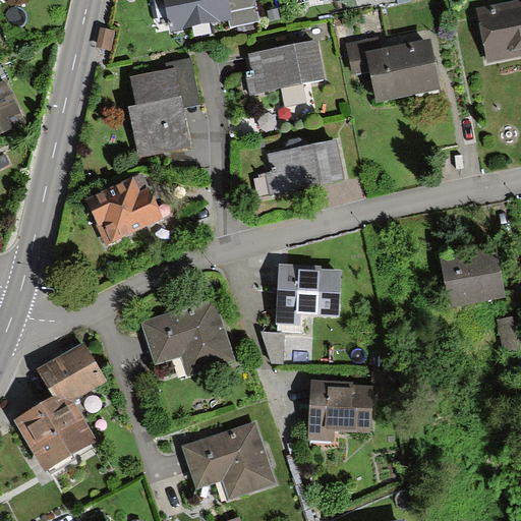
[(228,0),(164,0),(171,32),(229,19),(232,19),(228,0)]
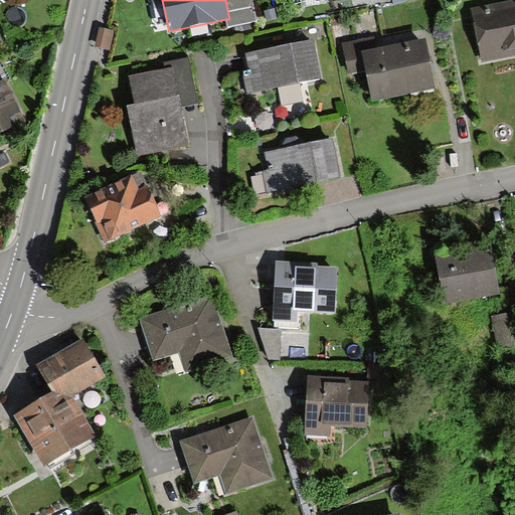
[(252,0),(225,0),(229,19),(226,19),(227,27),(255,21),(252,0)]
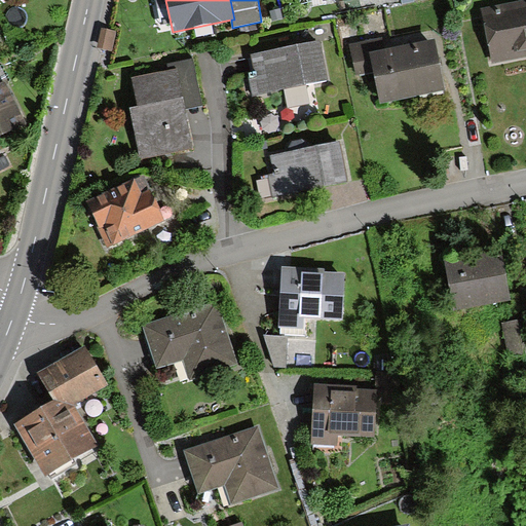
[(525,3),(481,10),(490,62),(525,55),(525,3)]
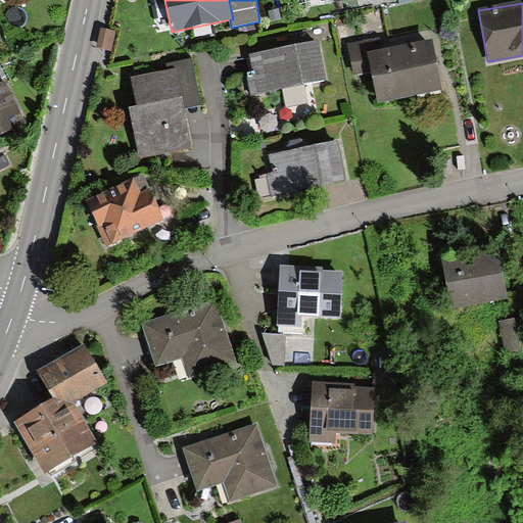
[(109,33),(97,31),(93,51),(105,53),(109,33)]
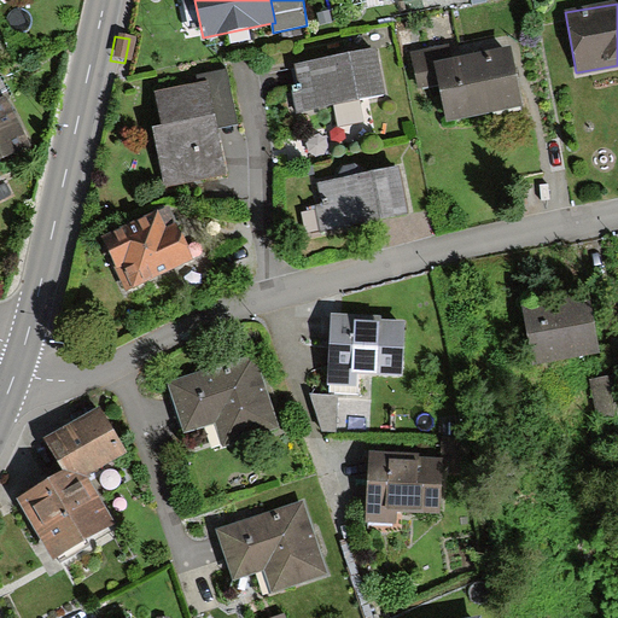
[(524,101),(513,47),(453,59),(450,47),(412,56),(418,85),(439,81),(448,117),(524,101)]
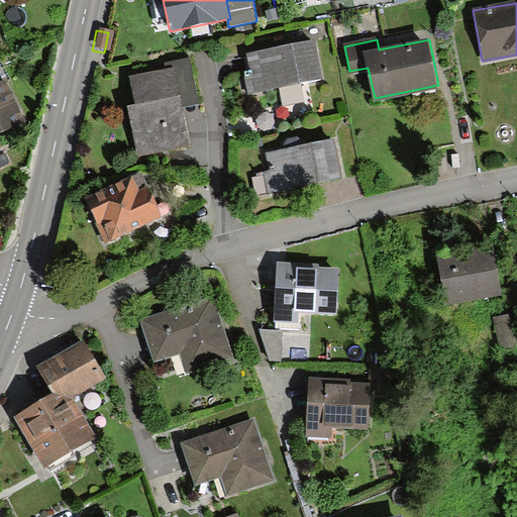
[(323,79),(315,40),(247,54),(251,76),(244,77),(247,93),(323,79)]
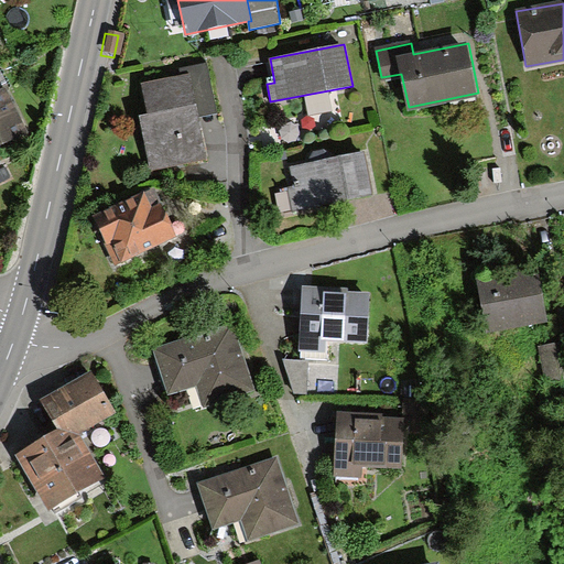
[(216,111),(206,64),(181,69),(183,75),(141,84),(148,112),(138,115),(150,172),(208,160),(199,116),(216,111)]
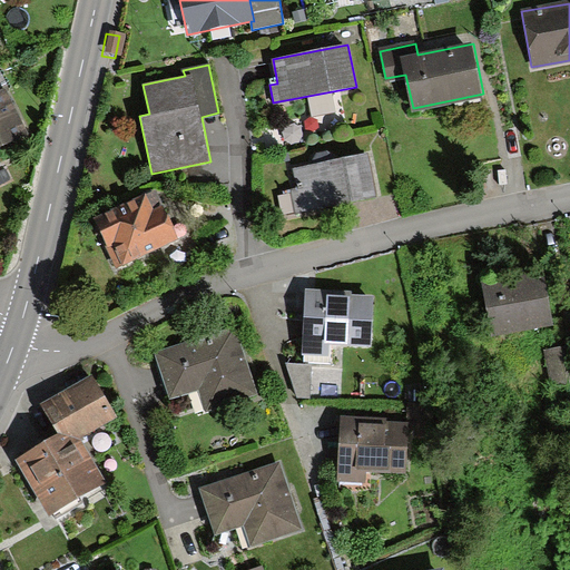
[(0,139),(19,130),(0,90),(0,139)]
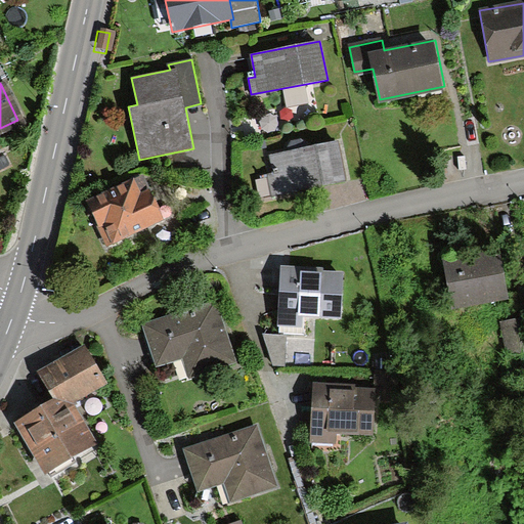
[(347,180),(339,139),(268,153),(272,174),(255,177),(259,198),(347,180)]
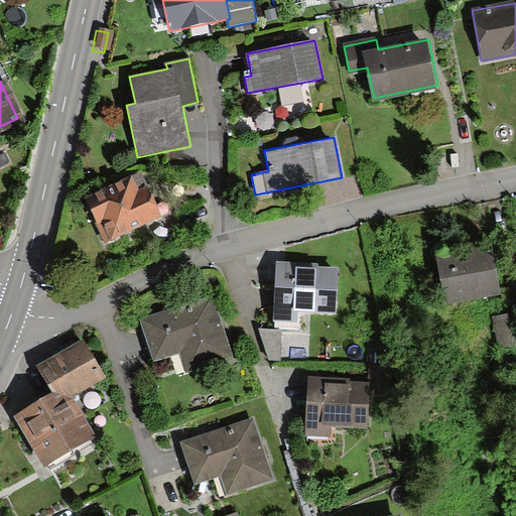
[(141,171),(85,198),(106,243),(162,217),(141,171)]
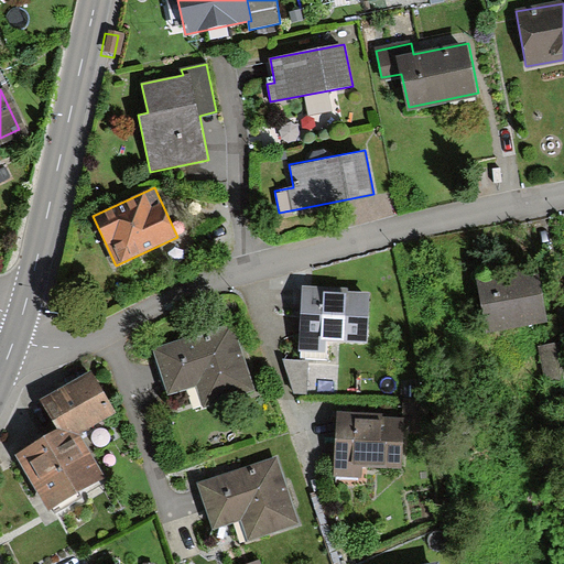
[(531,272),(477,279),(484,329),(538,322),(531,272)]
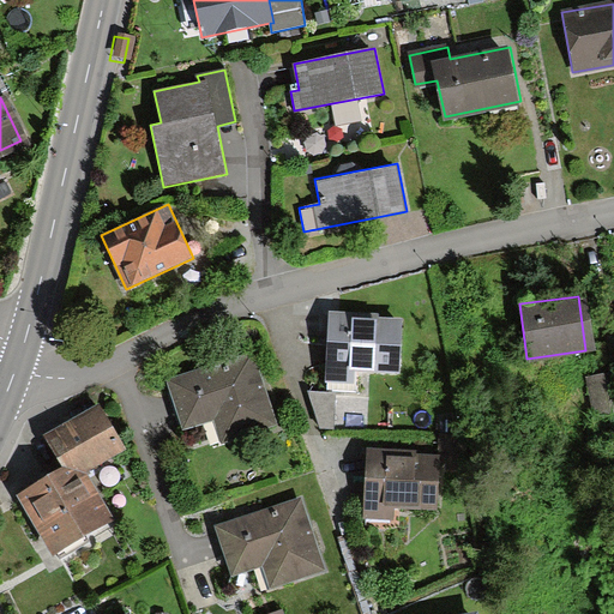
[(395,323),(327,318),(324,380),(349,381),(350,369),(392,372),(395,323)]
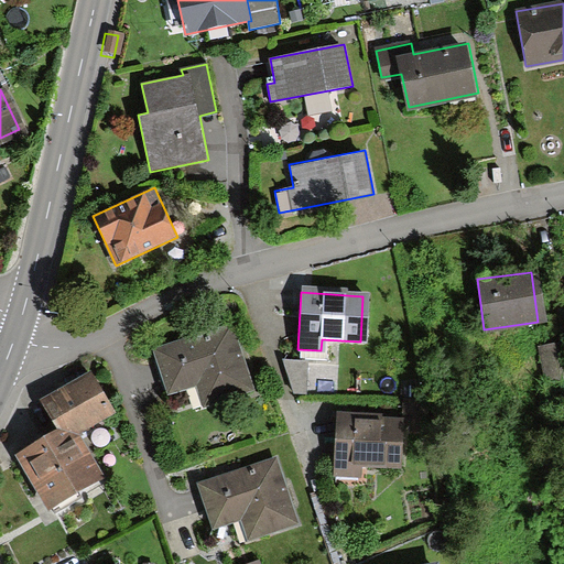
[(227,326),(151,348),(163,390),(192,382),(197,400),(245,386),(227,326)]
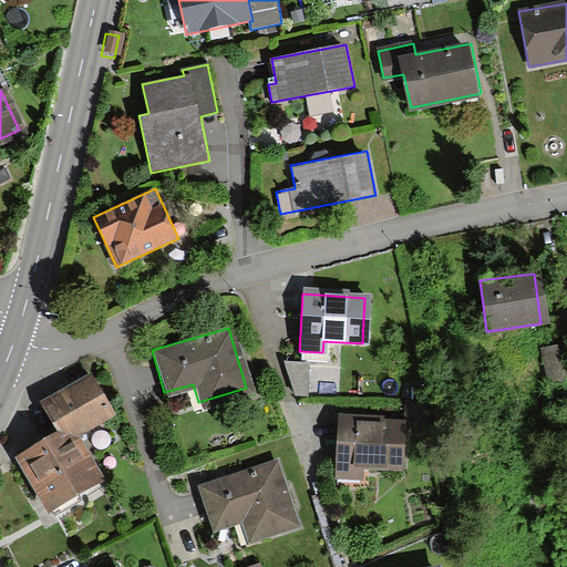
[(566,340),(543,344),(547,375),(566,372),(566,340)]
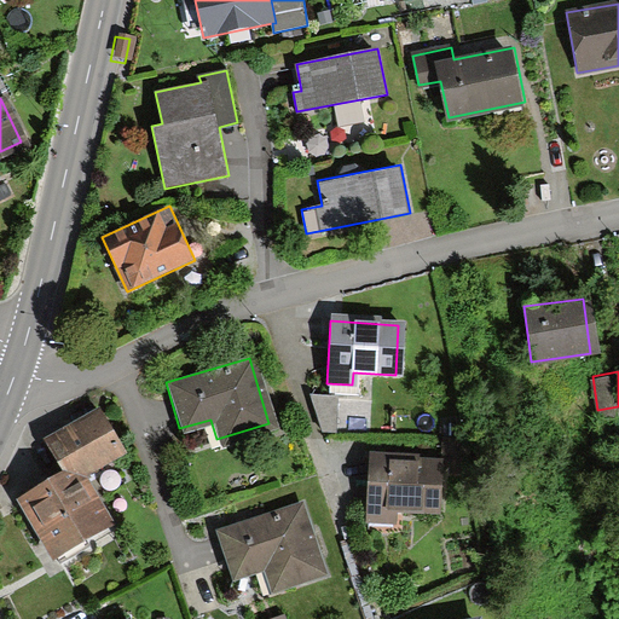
[(323,433),(342,433),(341,397),(320,397),(323,433)]
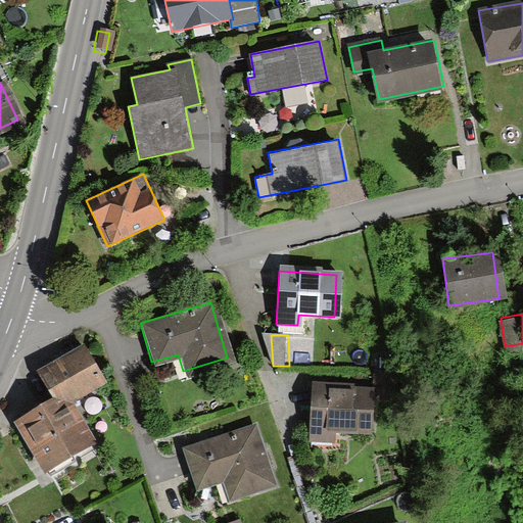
[(37,370),(53,397),(74,402),(107,383),(84,343),(37,370)]
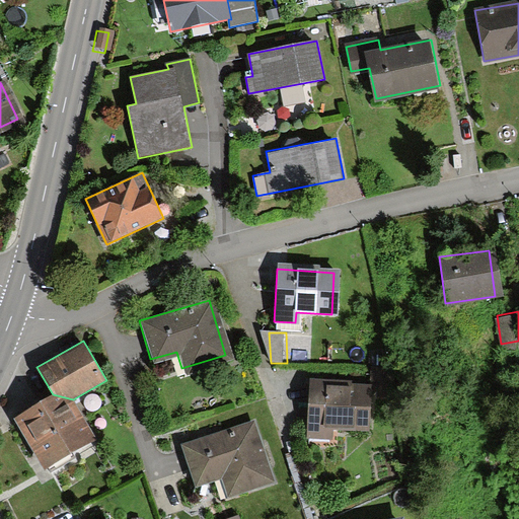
[(365,369),(365,381),(365,395),(385,395),(385,369),(365,369)]
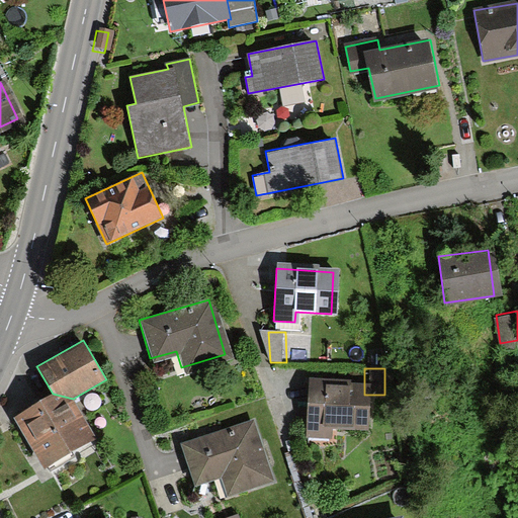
[(364,380),(305,379),(304,438),(326,438),(326,429),(363,429),(364,395),(364,380)]
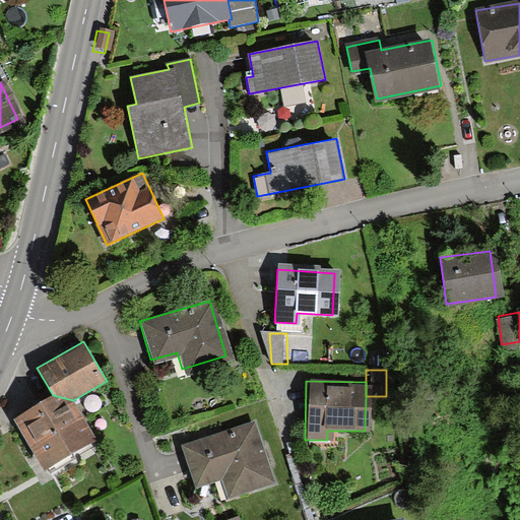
[(53,395),(13,418),(45,470),(95,439),(73,400),(53,395)]
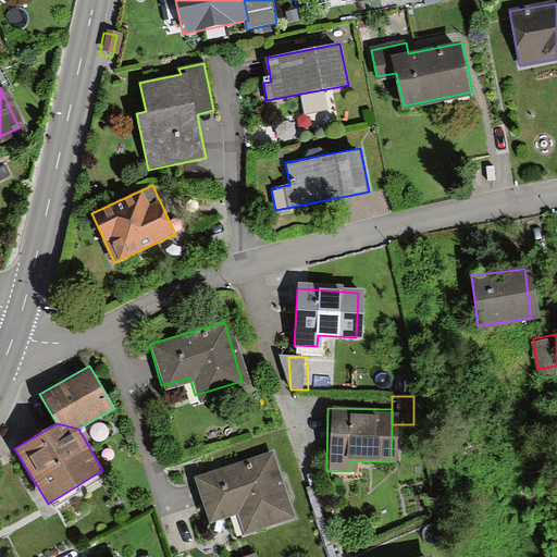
[(294,514),(272,450),(196,478),(211,522),(237,512),(244,531),(294,514)]
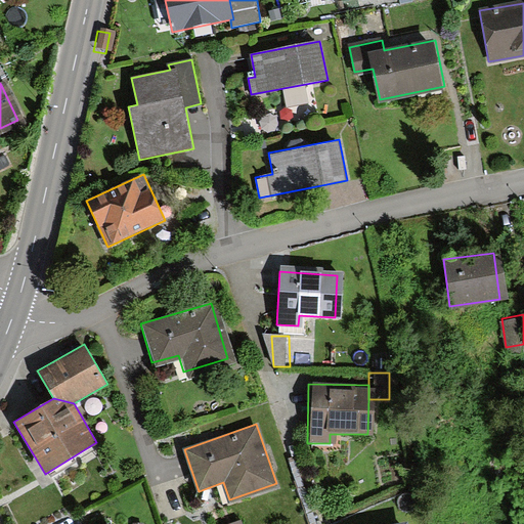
All buildings are outlined.
